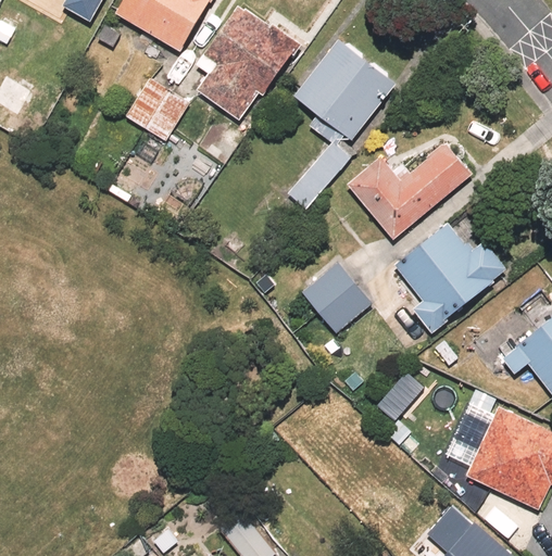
[(64,0),(62,5),(89,21),(100,0),(64,0)]
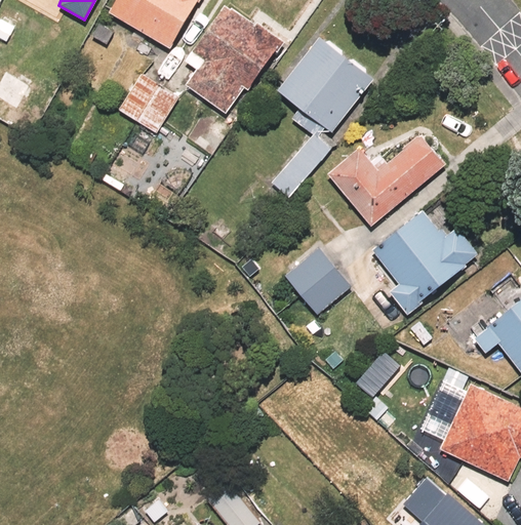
[(114,0),(108,12),(169,47),(196,1),(198,2),(199,0),(114,0)]
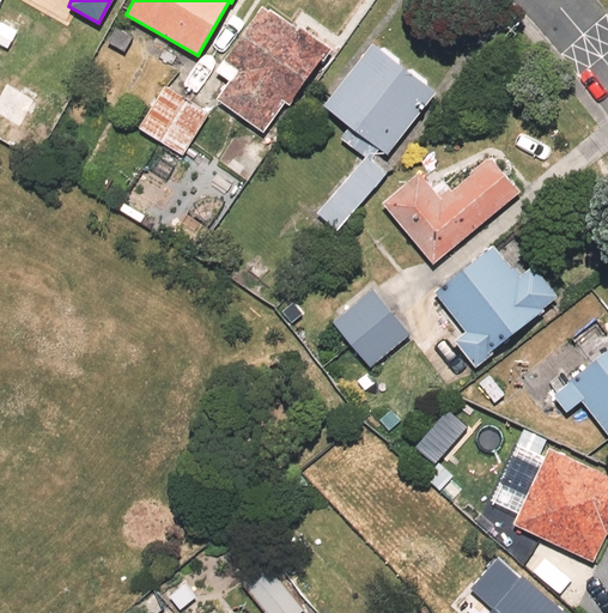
[(297,29),(262,4),(223,60),(237,71),(217,99),(262,131),(284,101),(289,105),(329,48),(299,26),(297,29)]
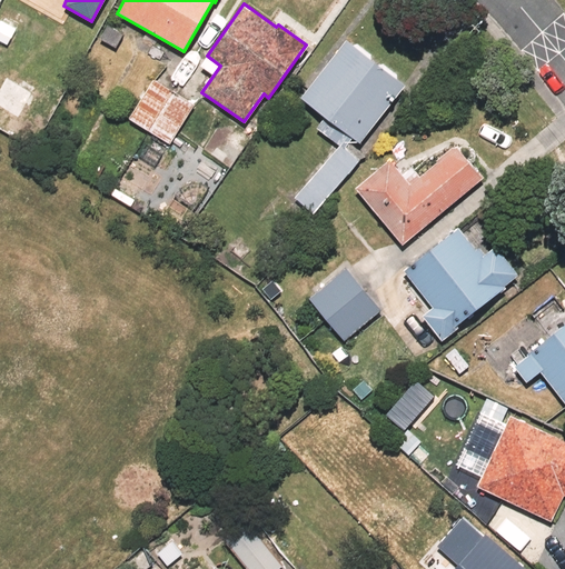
[(405,86),(346,39),(300,98),(324,116),(352,138),(360,145),(405,86)]
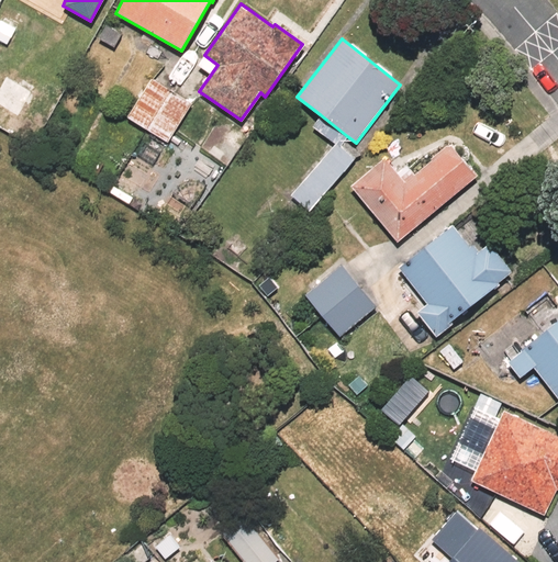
[(28,93),(0,76),(0,111),(12,119),(28,93)]
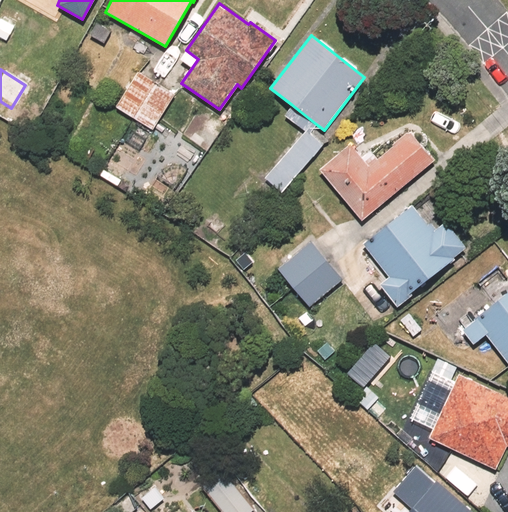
[(172,94),(136,72),(114,107),(150,129),(172,94)]
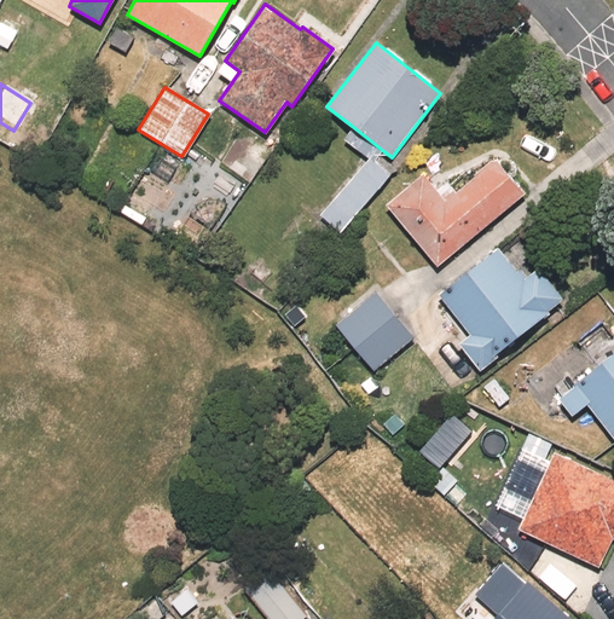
[(382,150),(352,126),(342,140),(368,158),(369,157),(374,162),(382,150)]
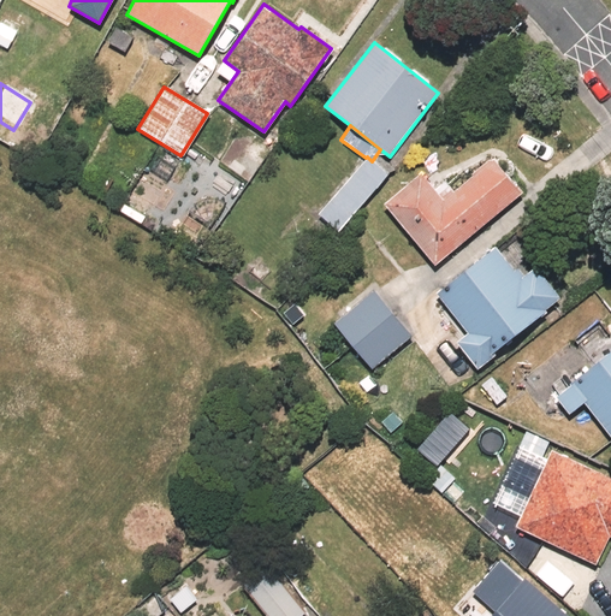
[(372,161),(367,157),(366,158),(316,214),(336,232),(387,175),(372,161)]
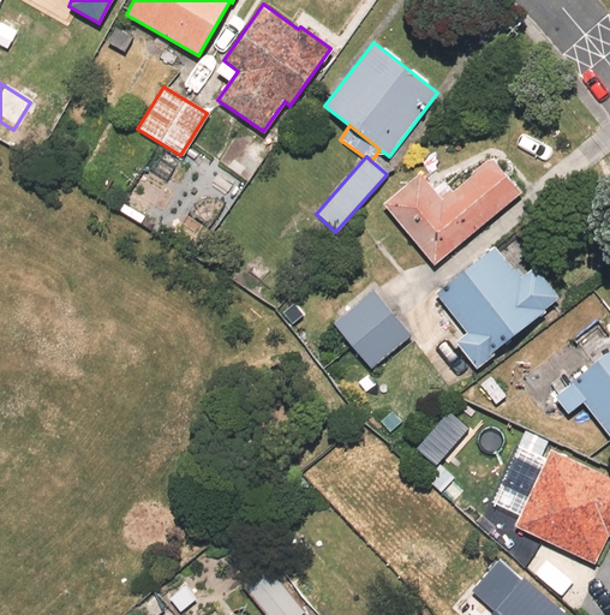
[(434,264),(520,191),(489,156),(441,197),(420,173),(383,203),(434,264)]
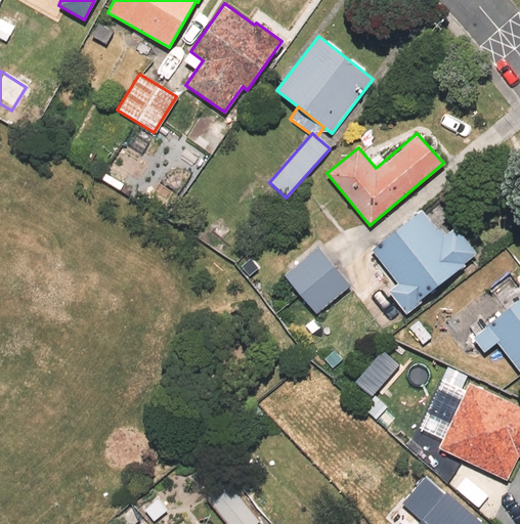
[(403,312),(477,255),(455,226),(442,236),(421,210),(370,249),(397,285),(387,292),(403,312)]
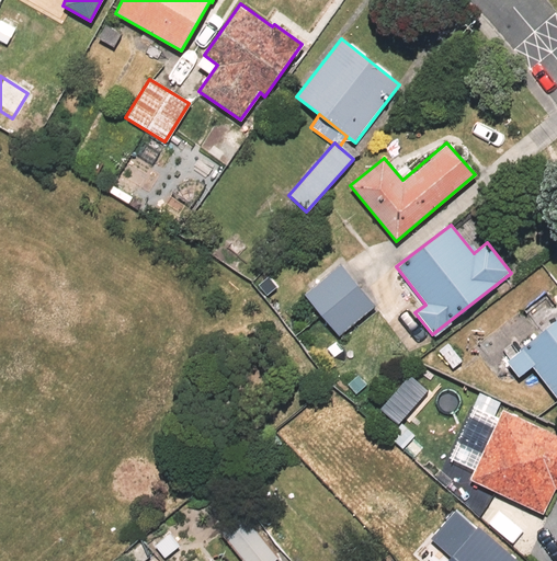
[(374,307),(339,264),(304,294),(339,335),(374,307)]
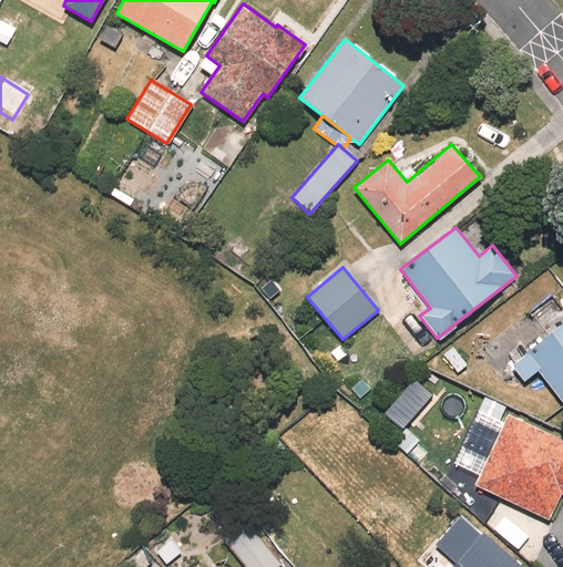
[(562,321),(522,353),(524,356),(511,367),(523,382),(538,370),(562,402),(562,321)]
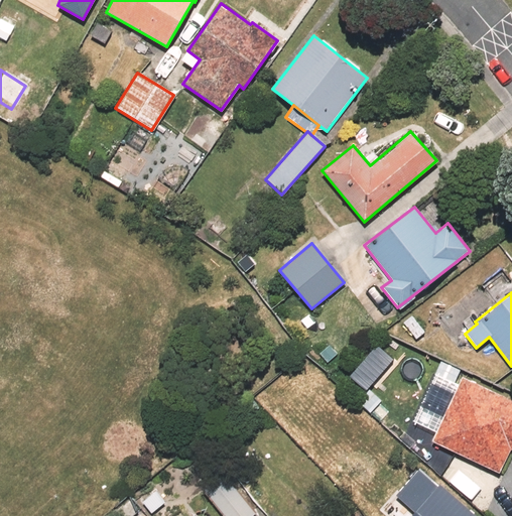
[(435,431),(457,384),(434,374),(413,421),(435,431)]
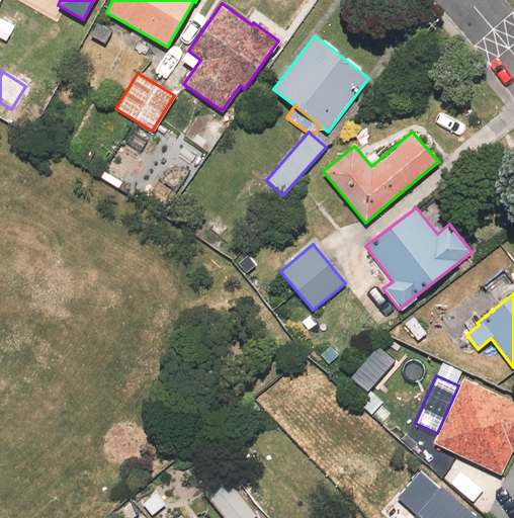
[(513,451),(513,401),(462,377),(458,385),(437,433),(432,443),(453,453),(501,475),(512,451),(513,451)]
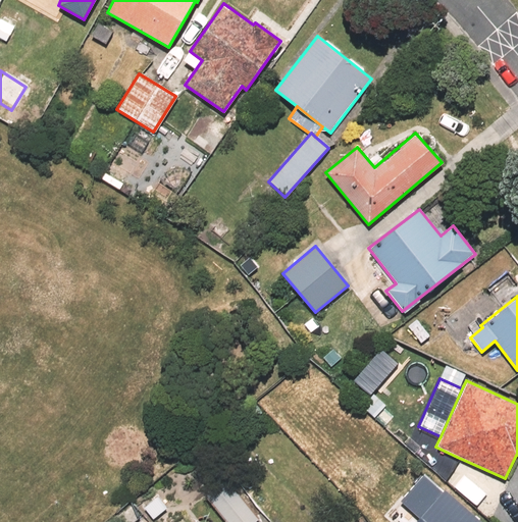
[(421,518),(417,521),(482,521),(445,488),(443,490),(423,474),(401,501),(421,518)]
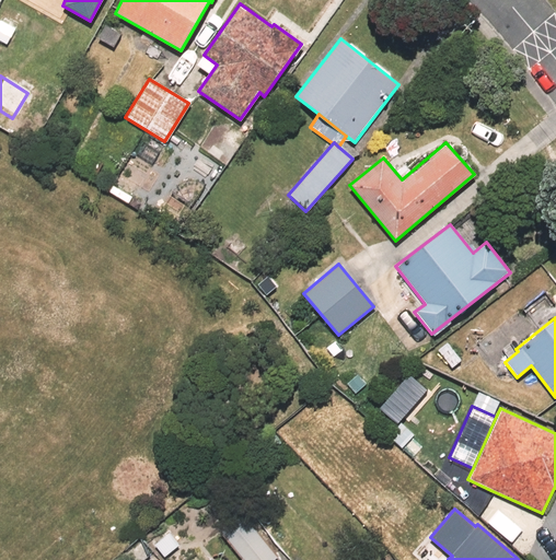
[(239,514),(217,534),(240,559),(268,559),(275,555),(239,514)]
